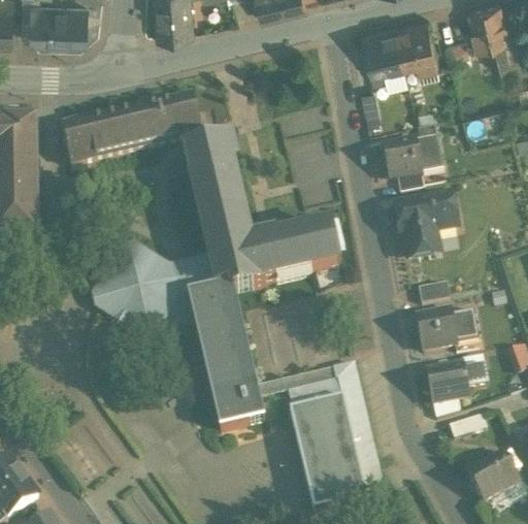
[(153,0),(157,37),(193,33),(190,0),(153,0)]
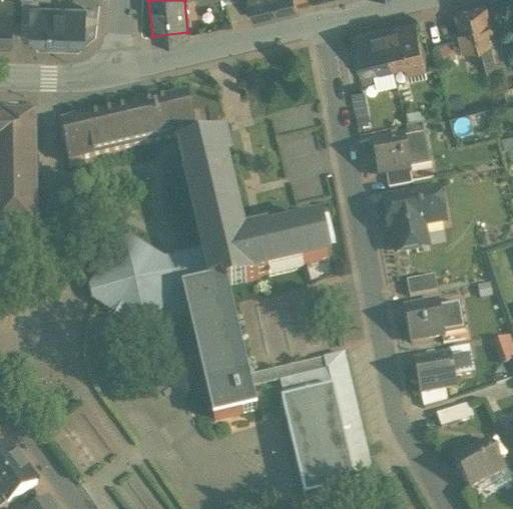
[(248,0),(253,17),(297,7),(296,0),(248,0)]
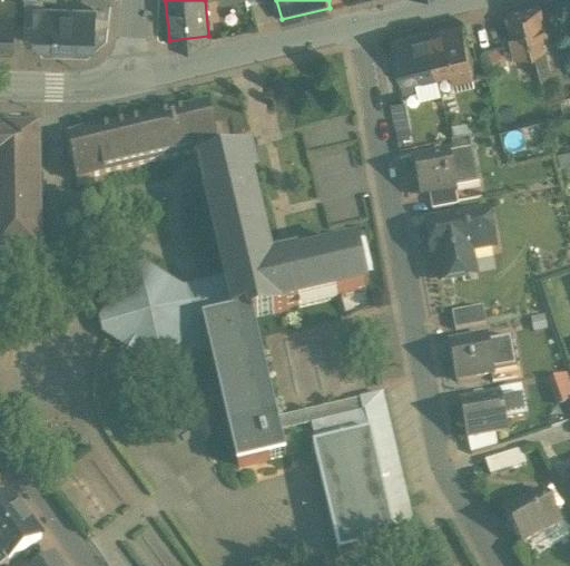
[(540,1),(505,10),(514,49),(524,47),(543,42),(549,41),(540,1)]
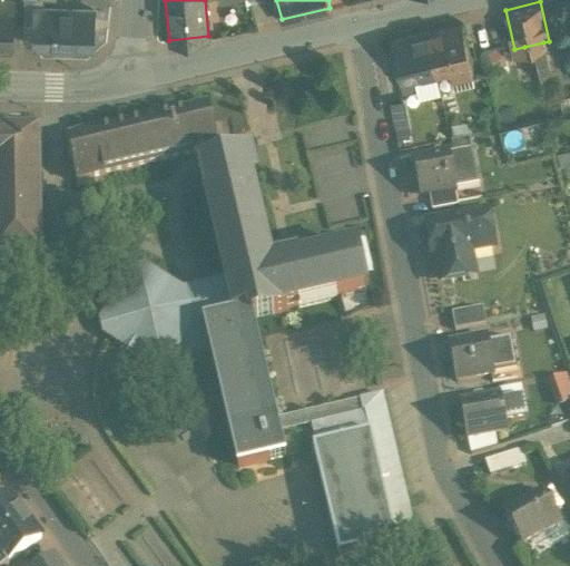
[(96,3),(37,5),(38,42),(96,41),(96,3)]
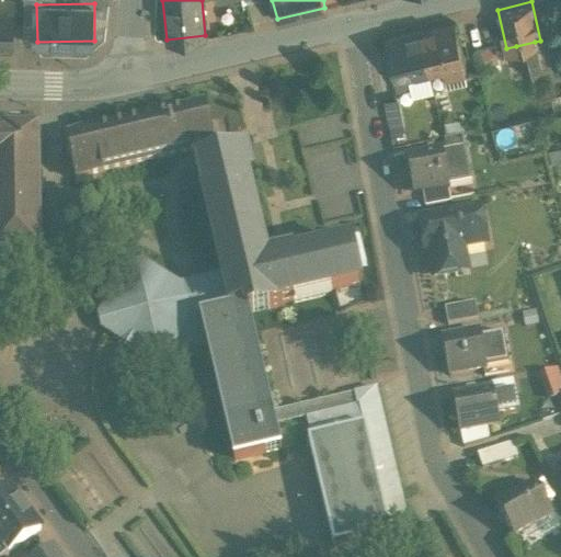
[(0,42),(12,42),(12,7),(0,7),(0,42)]
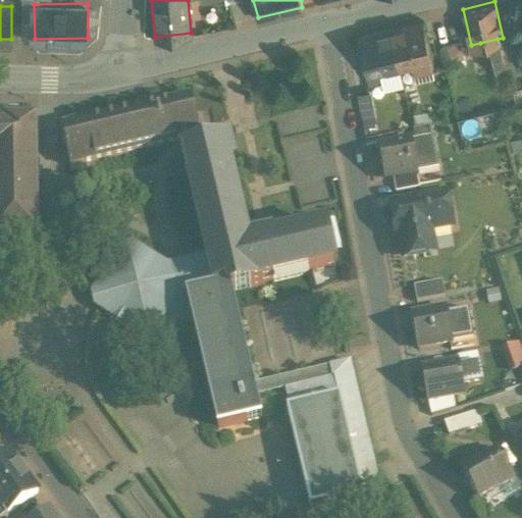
[(422,19),(389,27),(399,65),(416,61),(418,69),(433,65),(422,19)]
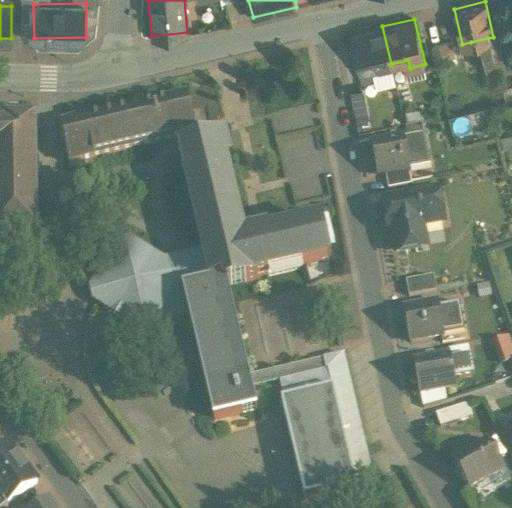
[(382,26),(351,34),(361,79),(376,76),(374,68),(391,64),(382,26)]
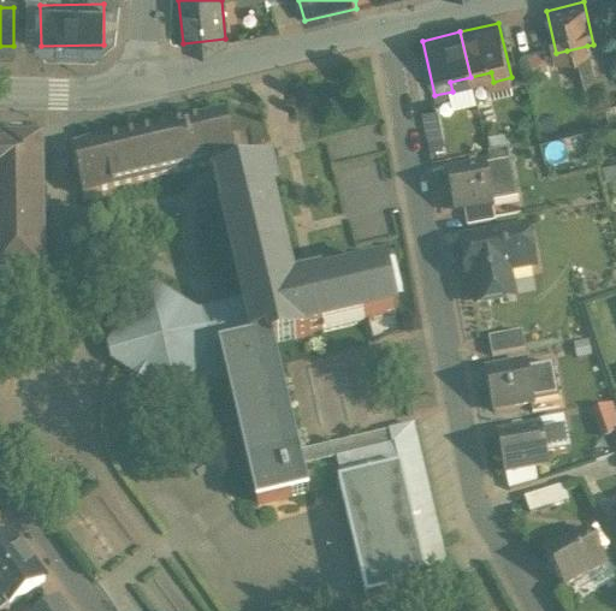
[(543,46),(520,52),(526,77),(549,71),(543,46)]
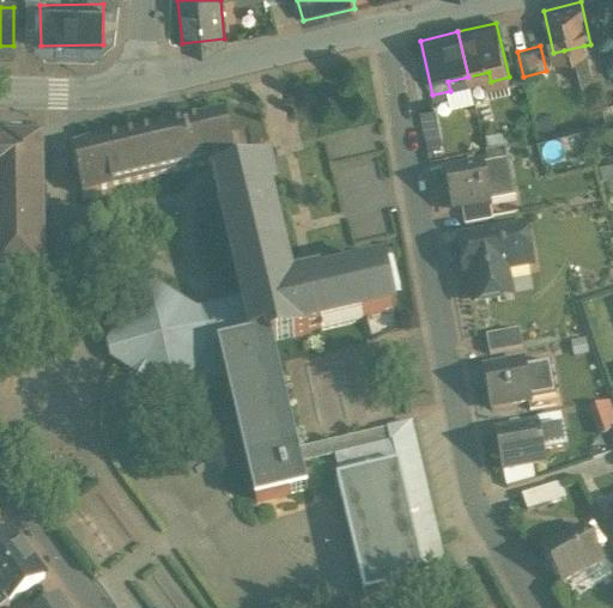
[(584,46),(564,50),(570,79),(592,73),(584,46)]
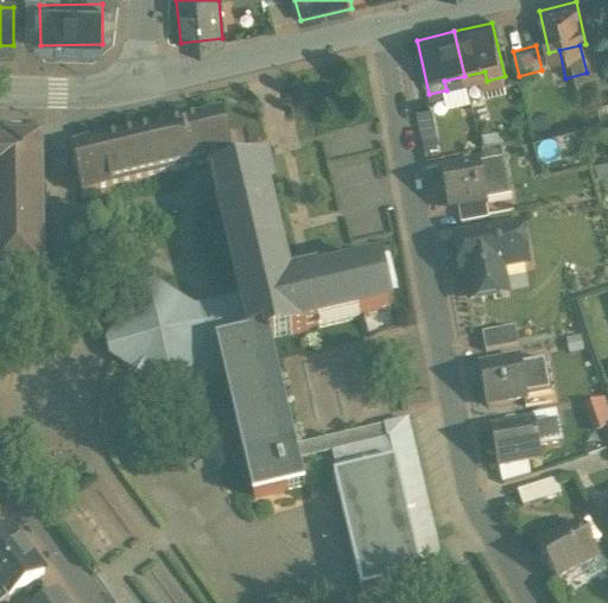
[(422,145),(437,145),(434,102),(418,103),(422,145)]
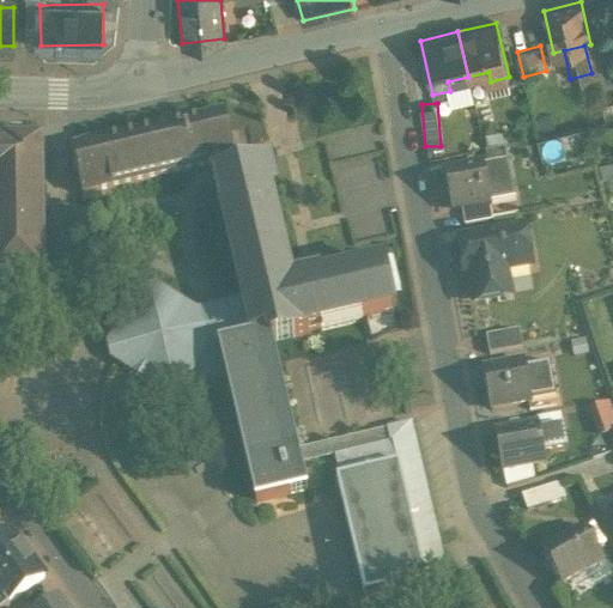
[(223,109),(102,138),(101,135),(83,140),(83,143),(72,145),(83,192),(104,187),(235,154),(232,147),(223,109)]
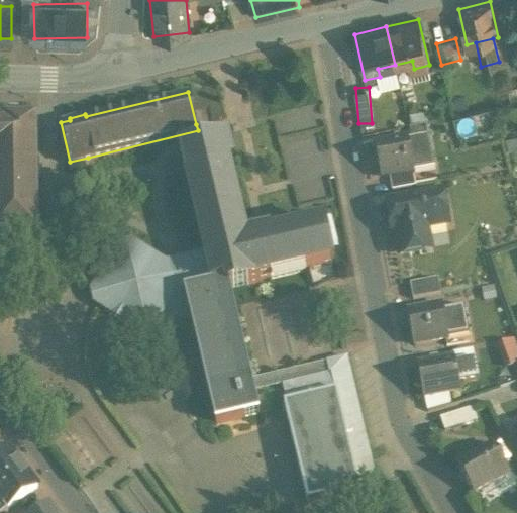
[(426,121),(408,125),(410,135),(428,131),(426,121)]
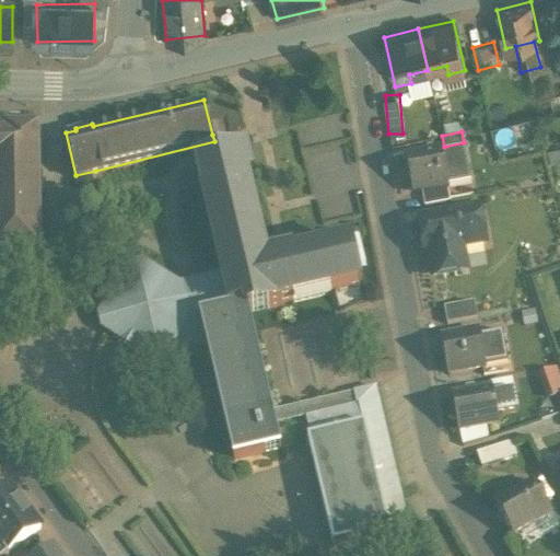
[(6,132),(0,132),(0,259),(43,259),(41,132),(6,132)]
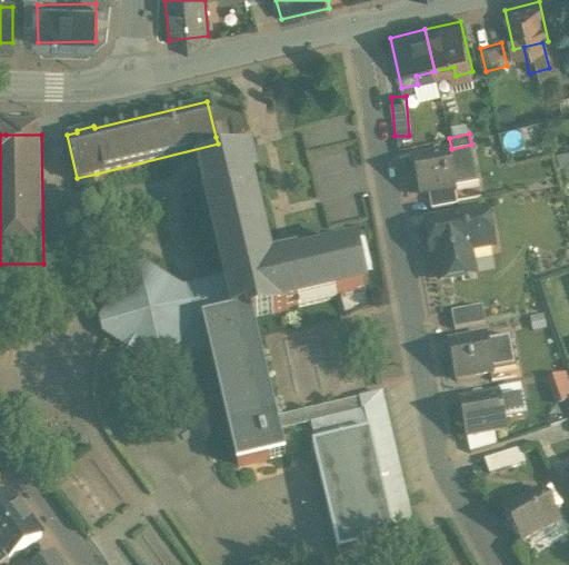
[(451,149),(413,156),(419,190),(428,189),(453,184),(478,179),(471,145),(451,149)]
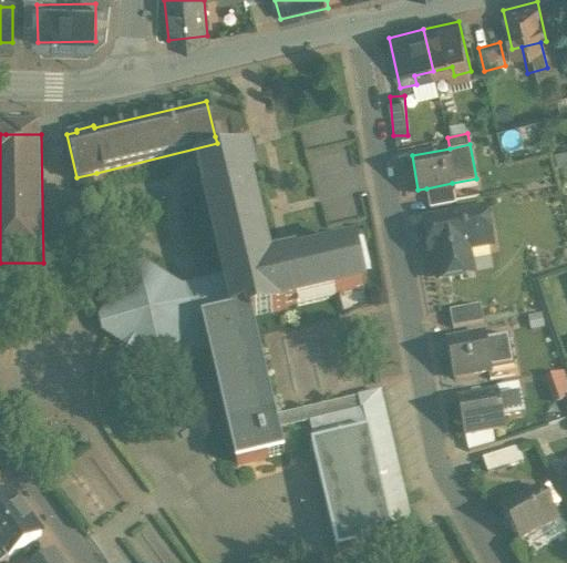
[(248,150),(200,161),(227,273),(235,309),(203,316),(209,344),(237,461),(285,449),(279,427),(276,413),(251,314),(285,305),(285,303),(364,283),(356,242),(297,255),(296,252),(287,254),(270,257),(250,173),(254,173),(248,150)]
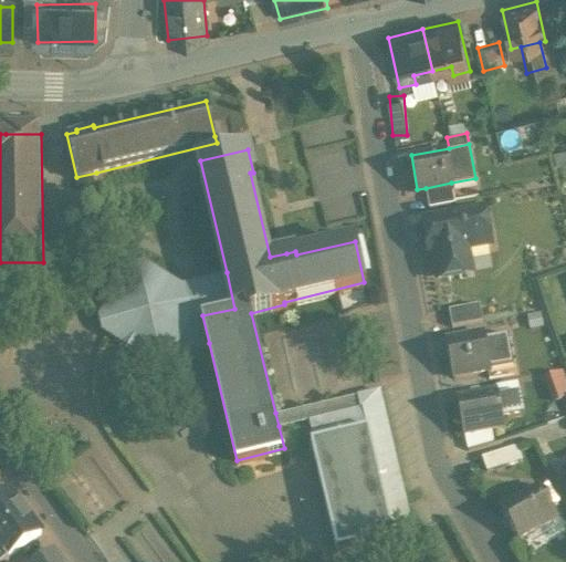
[(451,183),(426,188),(429,205),(454,200),(451,183)]
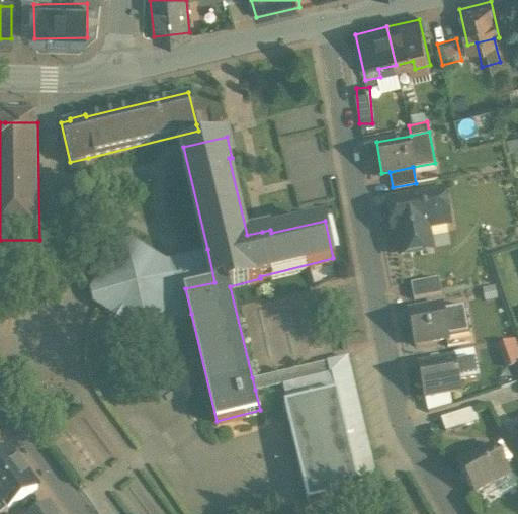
[(423,192),(386,199),(394,232),(398,231),(401,249),(425,244),(422,227),(430,225),(449,221),(444,196),(425,199),(423,192)]
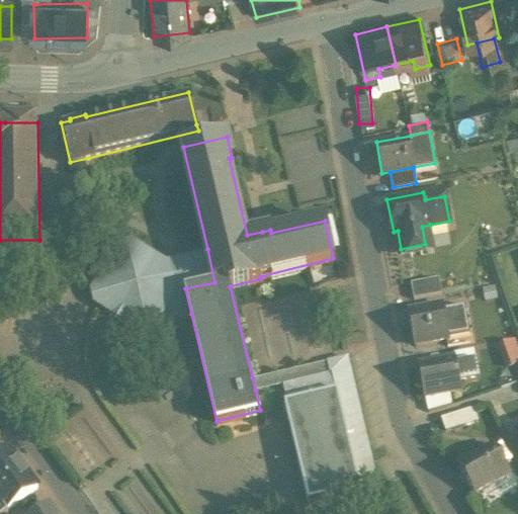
[(167,258),(133,238),(119,241),(91,287),(94,301),(141,329),(154,326),(156,322),(191,314),(185,288),(214,282),(207,249),(179,255),(167,258)]
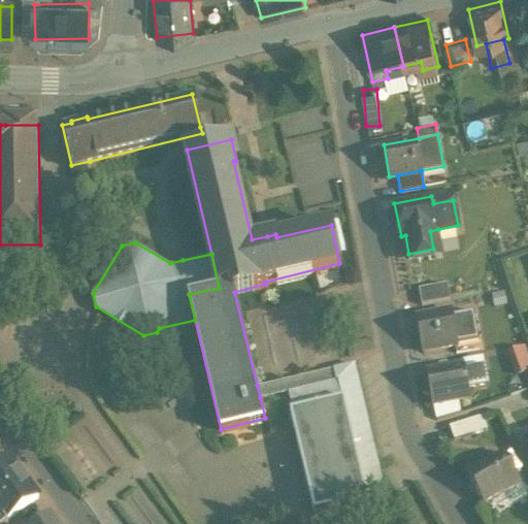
[(447,281),(419,286),(422,302),(450,297),(447,281)]
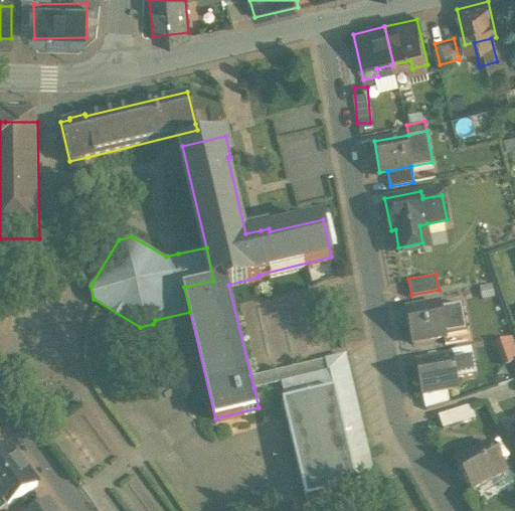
[(462,302),(442,306),(441,300),(405,307),(411,341),(447,334),(446,332),(467,328),(462,302)]
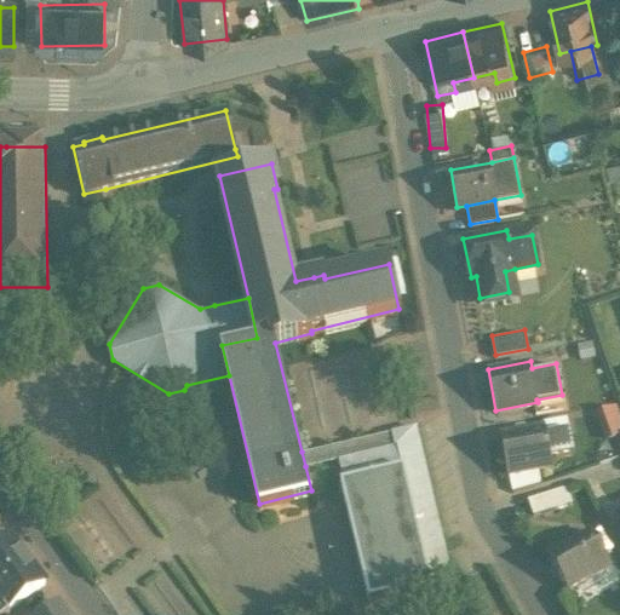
[(610,436),(616,435),(619,432),(619,409),(618,402),(602,409),(610,436)]
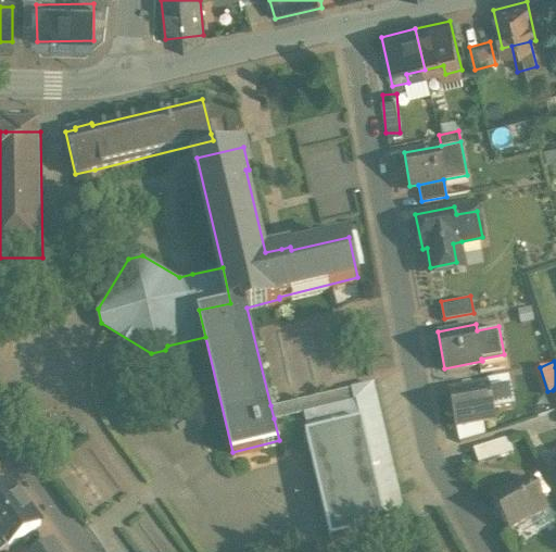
[(374,380),(270,405),(274,418),(303,411),(310,431),(306,431),(332,538),(407,519),(374,380)]
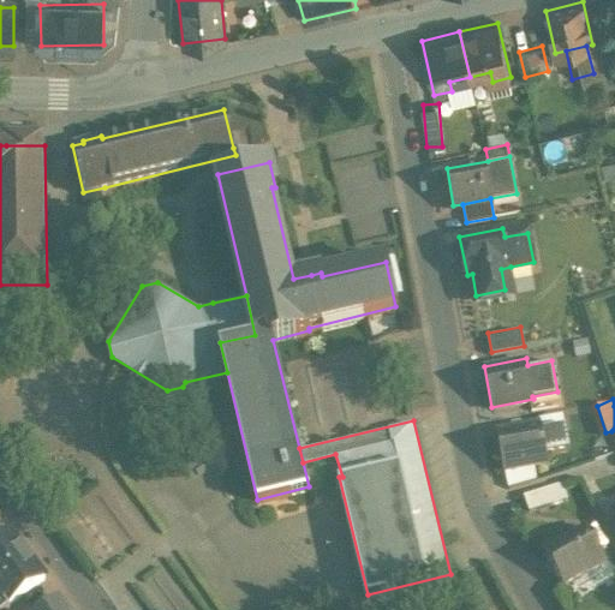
[(539,422),(496,430),(503,468),(505,468),(533,462),(547,460),(545,449),(568,446),(563,425),(541,430),(539,422)]
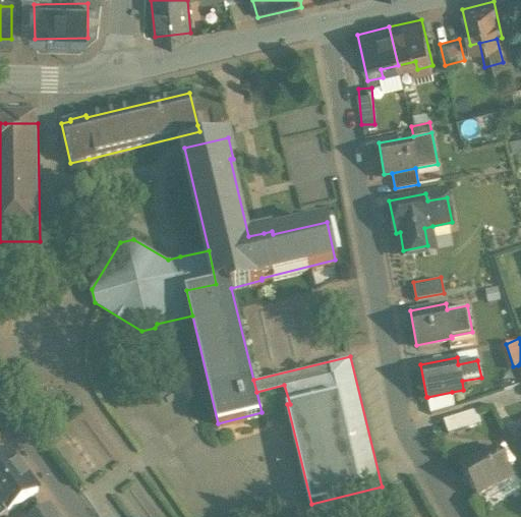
[(452,392),(427,397),(430,410),(454,403),(452,392)]
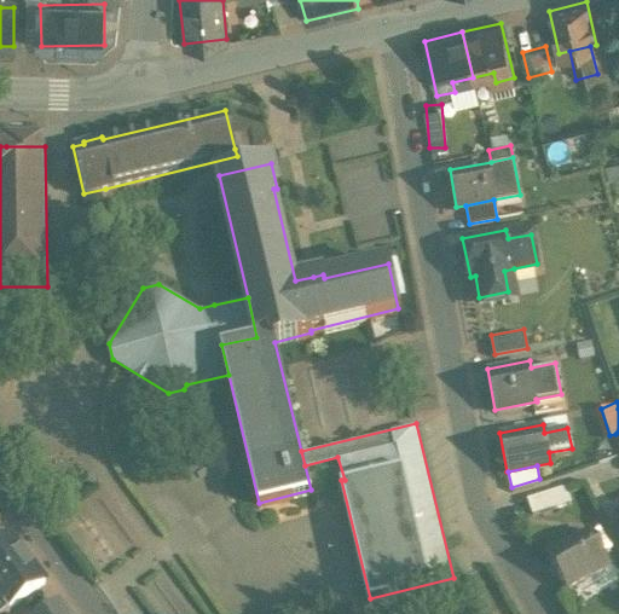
[(551,487),(527,496),(532,511),(557,504),(551,487)]
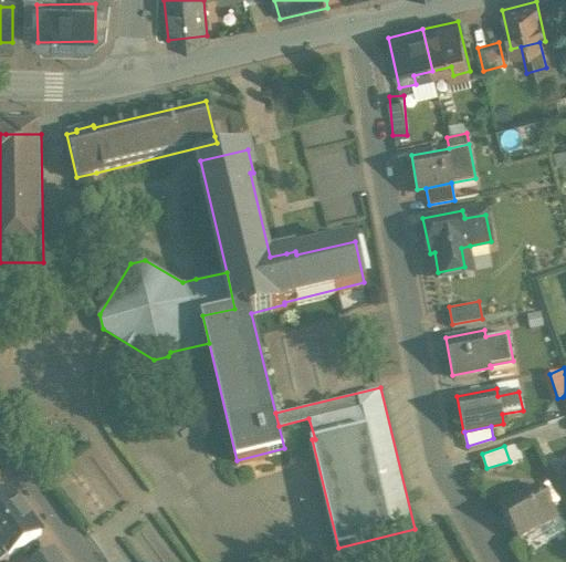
[(71,490),(86,489),(86,458),(71,459),(71,490)]
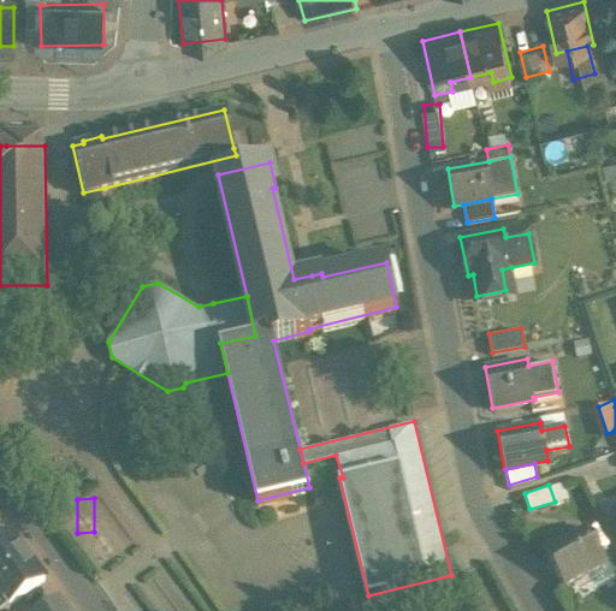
[(587,526),(544,551),(563,583),(587,569),(588,570),(605,561),(604,559),(606,558),(587,526)]
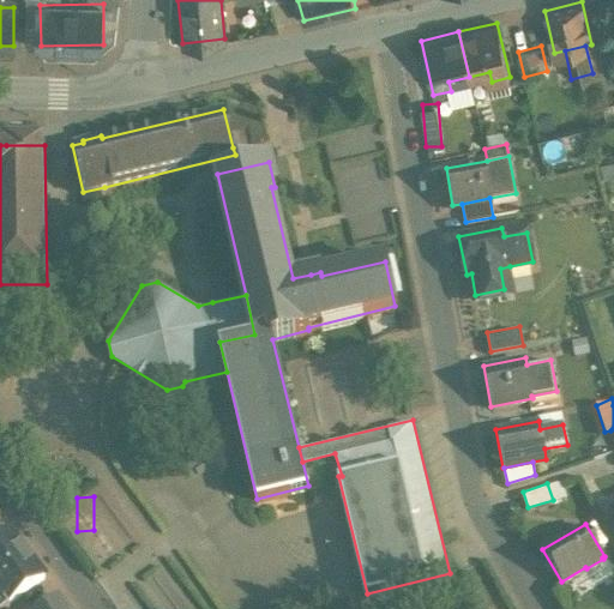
[(11,529),(0,536),(0,608),(4,606),(10,602),(7,598),(43,572),(11,529)]
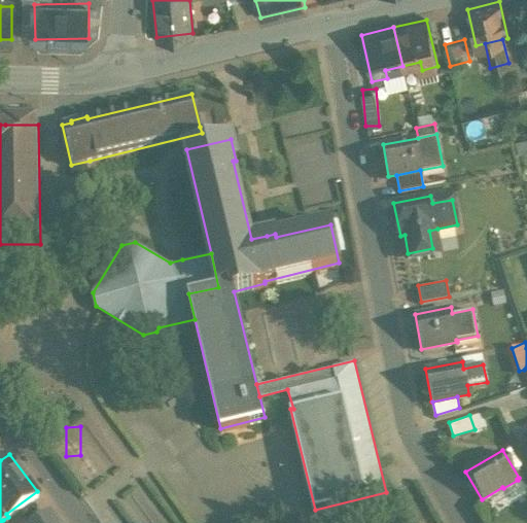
[(60,522),(50,509),(30,522),(60,522)]
